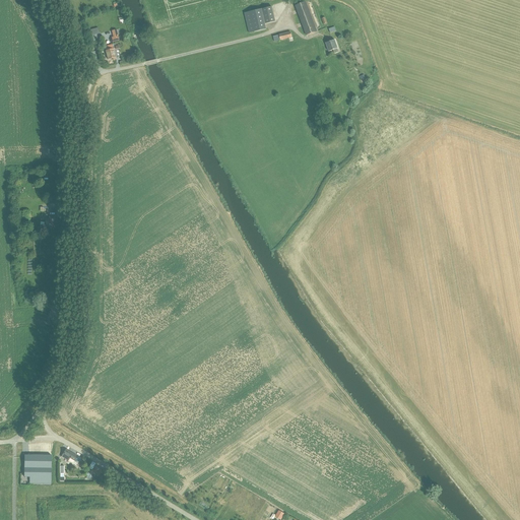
[(296,6),(307,36),(317,31),(306,2),(296,6)]
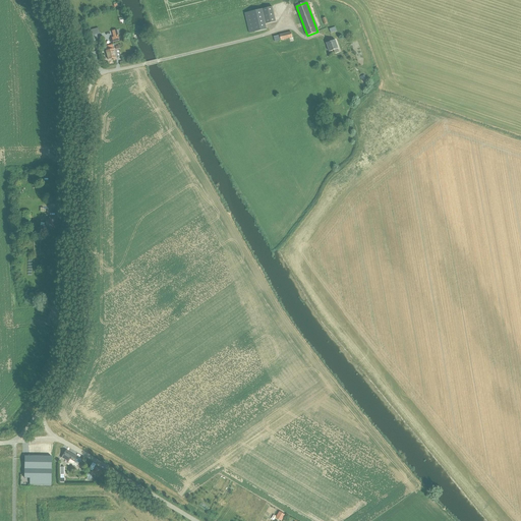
[(266,24),(276,22),(273,7),(245,13),(249,34),(267,30),(266,24)]
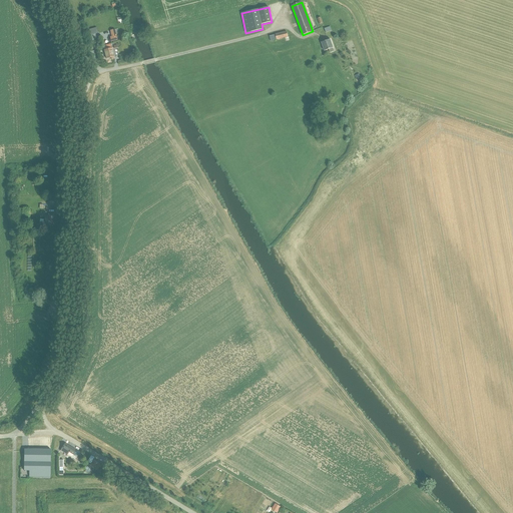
[(270,36),(271,41),(288,37),(287,32),(276,34),(276,35),(270,36)]
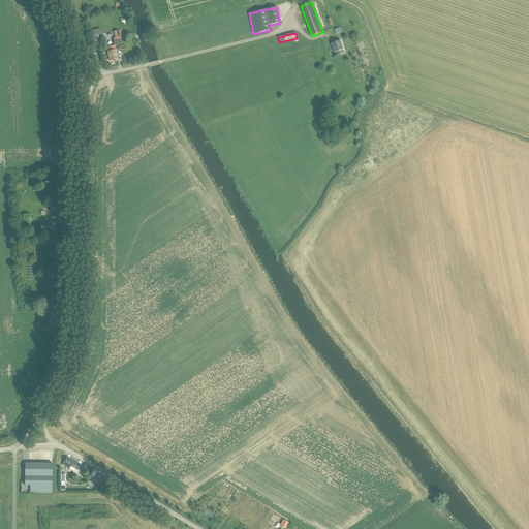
[(332,45),(334,50),(335,55),(340,53),(341,56),(344,54),(343,52),(344,51),(341,42),(332,45)]
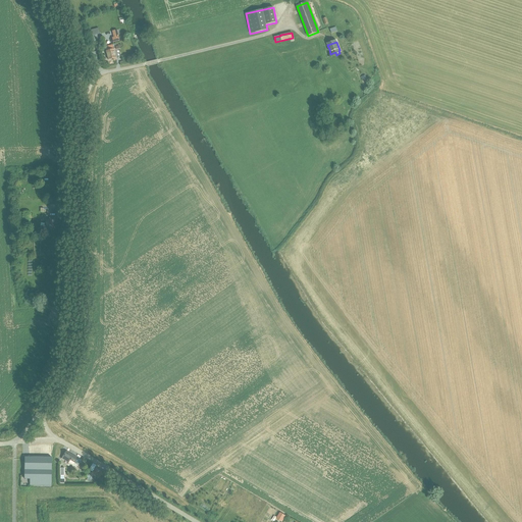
[(111,46),(105,48),(108,60),(113,58),(113,60),(116,59),(114,50),(115,50),(115,49),(112,49),(111,46)]
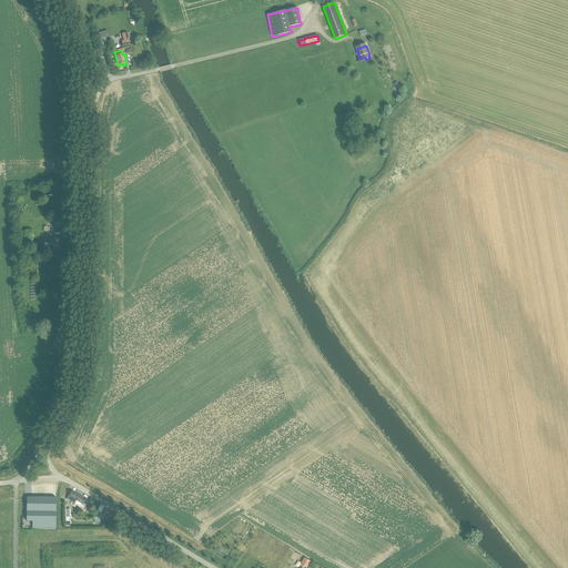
[(399,89),(401,89),(397,81),(392,83),(395,91),(396,90),(397,93),(402,92),(399,89)]
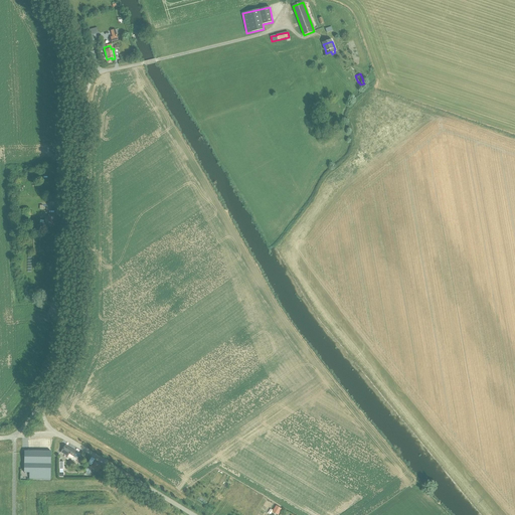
[(57,222),(57,214),(48,214),(48,227),(55,227),(55,221),(57,222)]
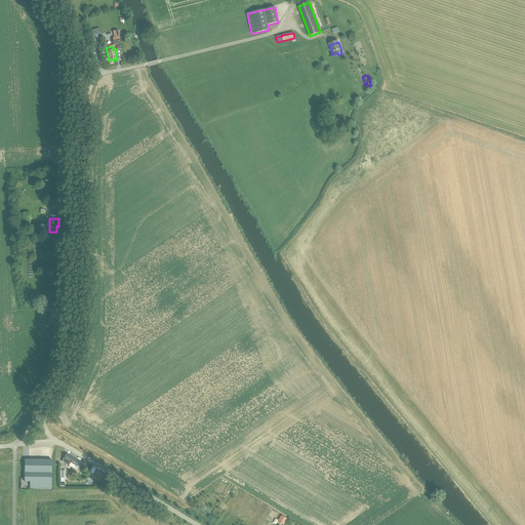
[(75,466),(76,466),(79,468),(81,462),(78,461),(78,460),(67,453),(63,460),(69,465),(71,462),(75,466)]
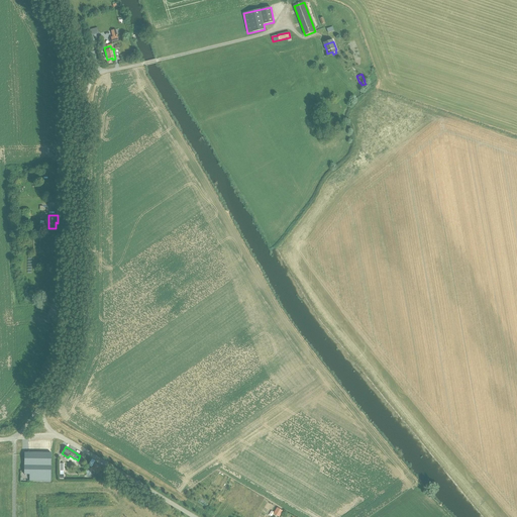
[(29,481),(50,481),(50,452),(23,452),(23,474),(29,474),(29,481)]
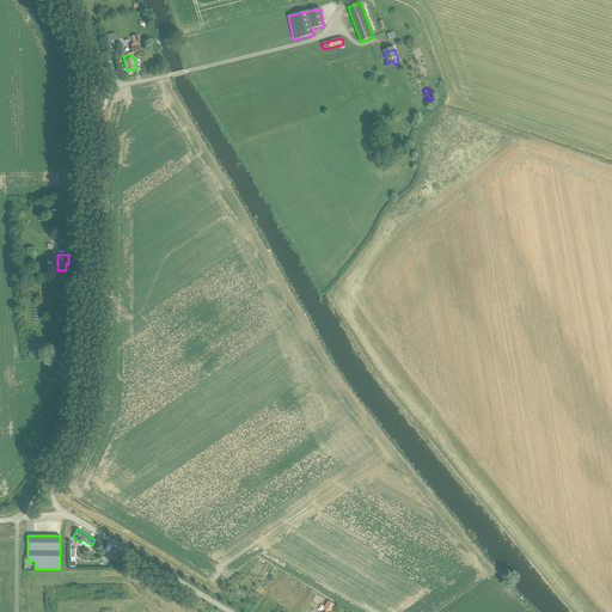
[(106,556),(112,560),(117,562),(121,555),(111,549),(106,556)]
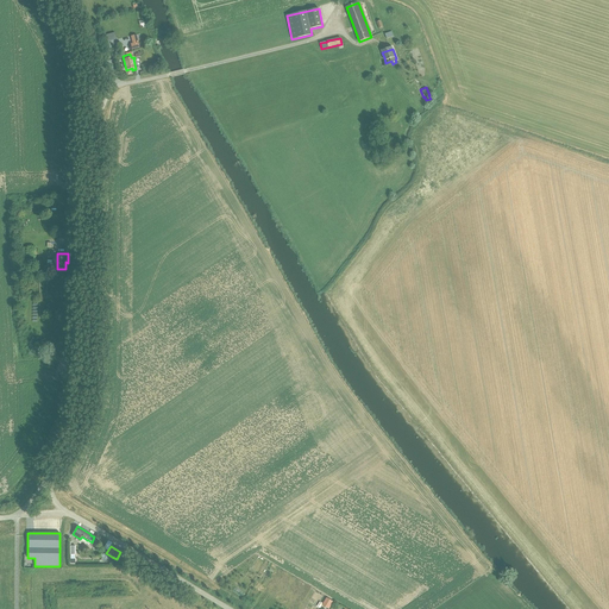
[(322,604),(330,608),(333,602),(327,598),(322,604)]
